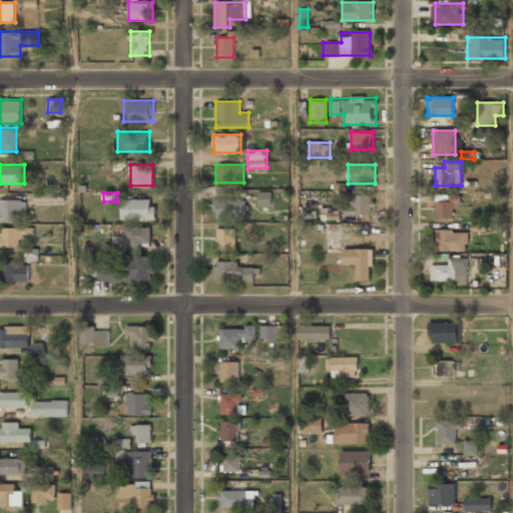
[(271,192),(258,192),(258,204),(271,204),(271,192)]
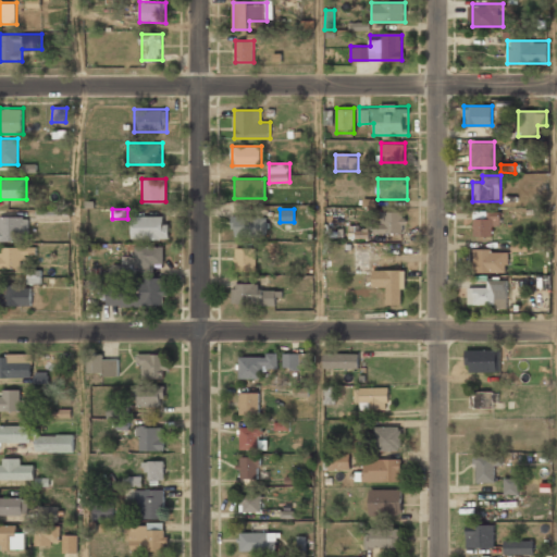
[(374,233),(405,233),(405,212),(374,212),(374,233)]
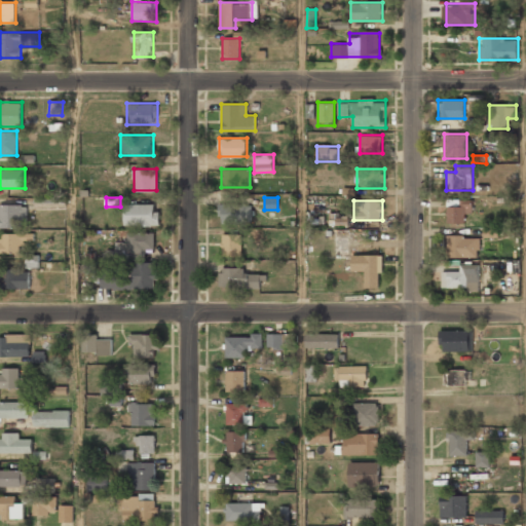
[(468,200),(448,200),(448,224),(468,224),(468,200)]
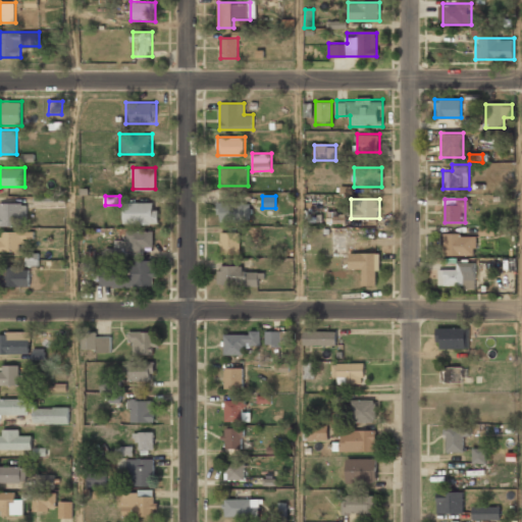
[(123,202),(123,223),(157,223),(157,202),(123,202)]
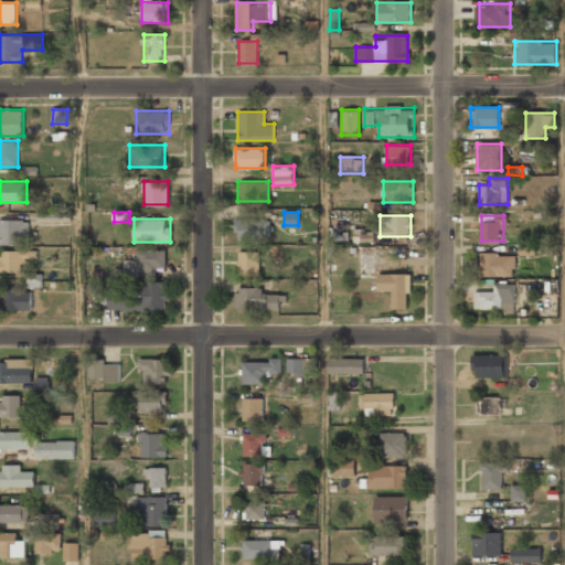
[(236,238),(262,238),(262,219),(236,219),(236,238)]
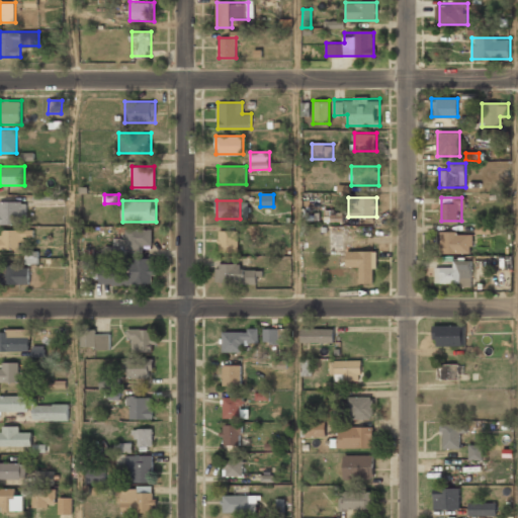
[(0,224),(26,224),(26,201),(0,201),(0,224)]
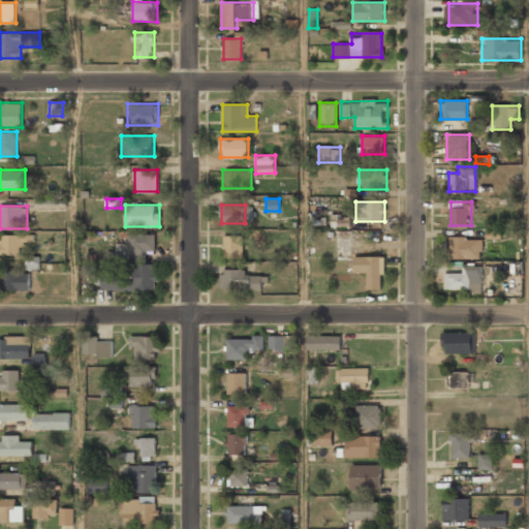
[(350,256),(350,229),(336,229),(336,256),(350,256)]
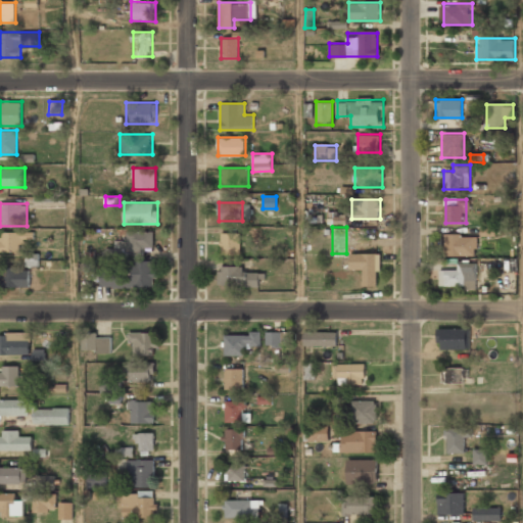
[(495,228),(480,228),(480,237),(495,237),(495,228)]
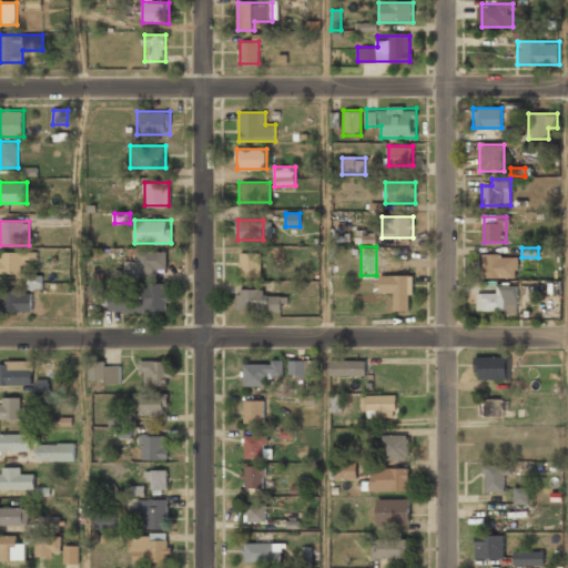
[(0,251),(0,273),(23,273),(23,261),(34,261),(34,251),(0,251)]
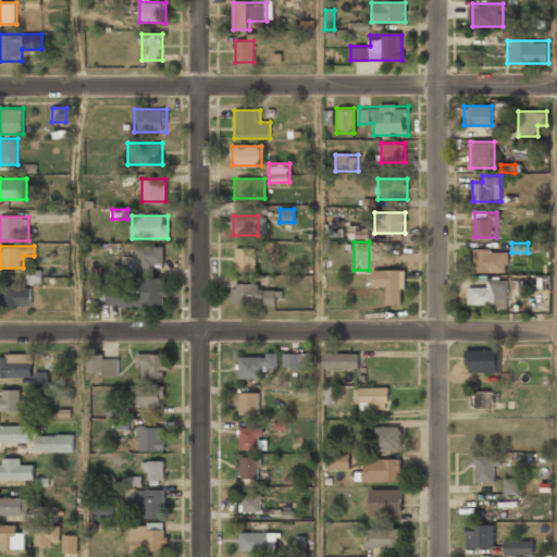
[(136,246),(136,267),(163,267),(163,246),(136,246)]
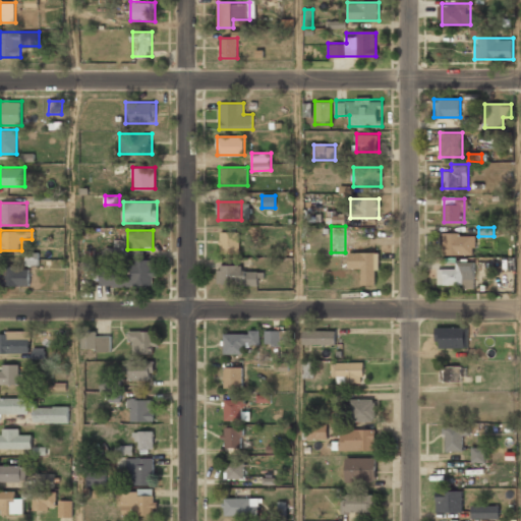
[(220,253),(239,253),(239,231),(220,231),(220,253)]
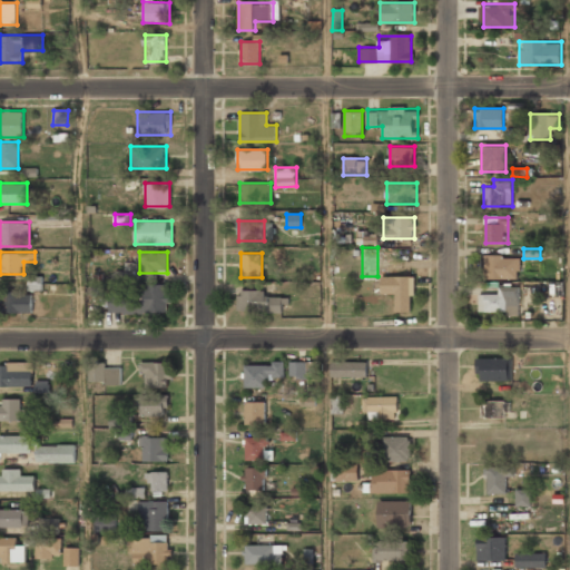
[(519,278),(519,255),(483,255),(483,278),(519,278)]
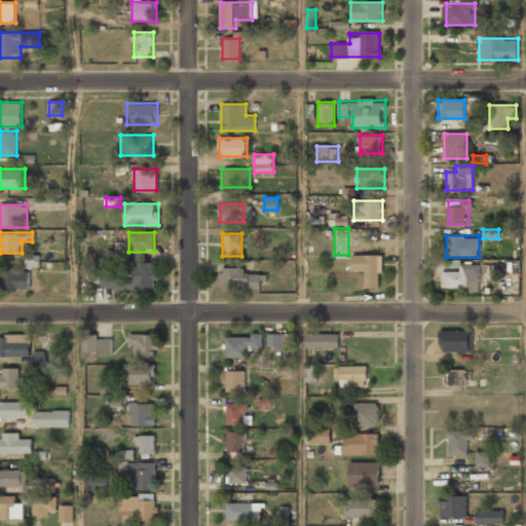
[(382,254),(351,254),(351,271),(363,271),(363,286),(382,286),(382,254)]
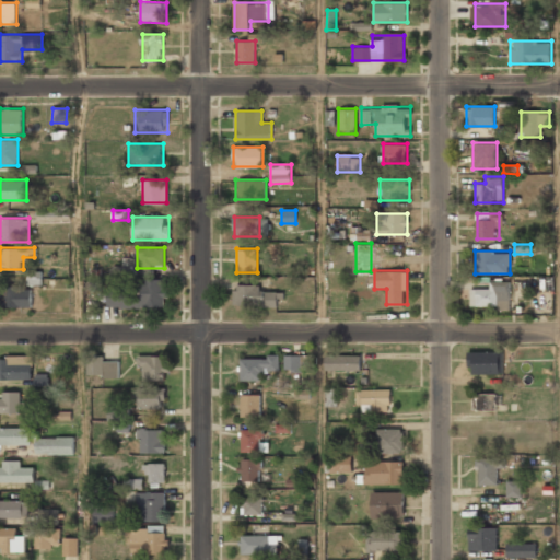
[(27,284),(43,284),(42,271),(27,271),(27,284)]
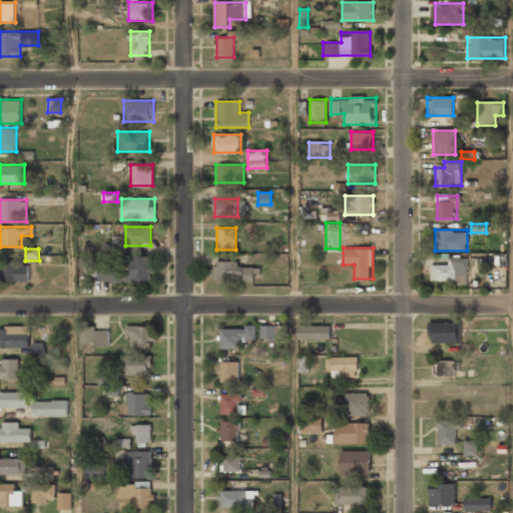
[(153,282),(153,255),(130,255),(130,267),(98,267),(98,282),(153,282)]
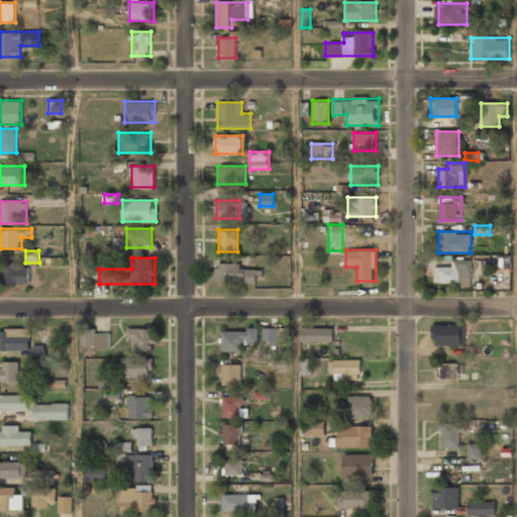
[(471,260),(452,260),(452,266),(434,266),(434,284),(471,284),(471,260)]
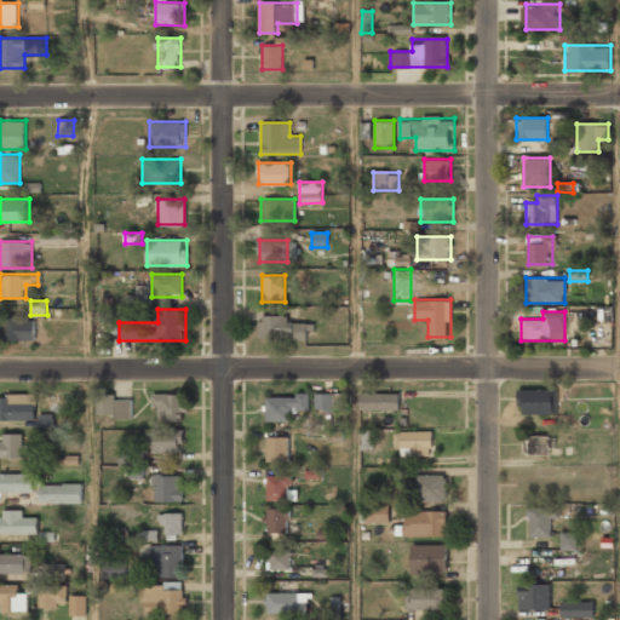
[(288,322),(288,315),(258,315),(258,340),(308,340),(308,322),(288,322)]
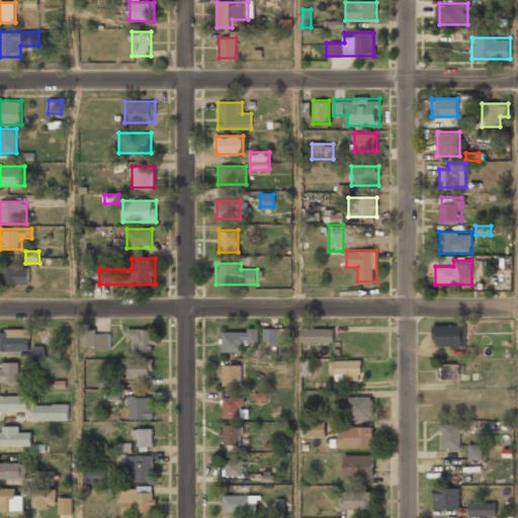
[(5,268),(5,284),(29,284),(29,268),(5,268)]
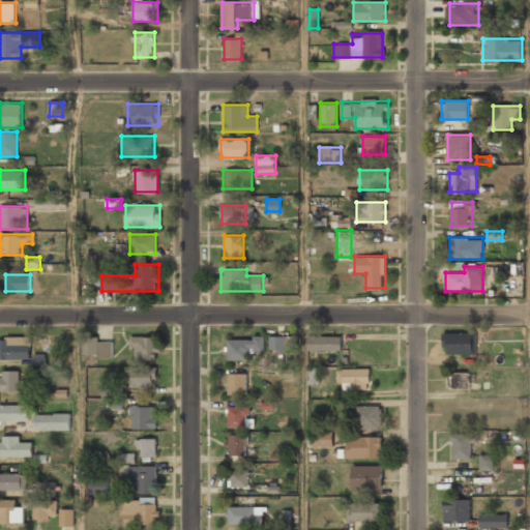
[(476,333),(442,333),(442,353),(476,353),(476,333)]
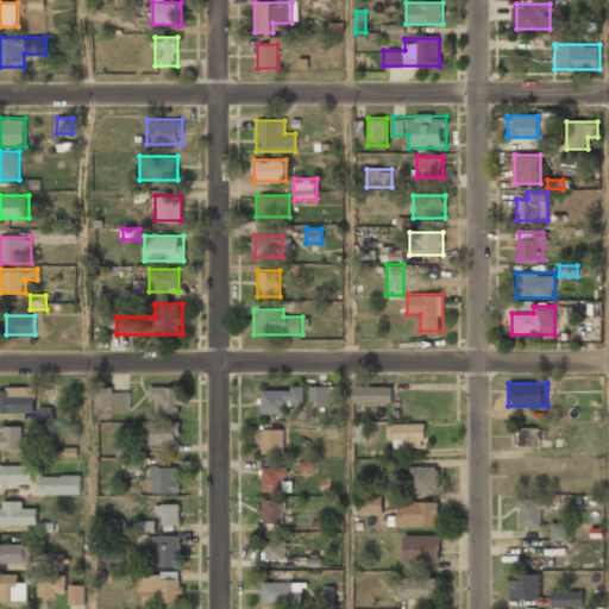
[(391,384),(358,384),(358,402),(391,402),(391,384)]
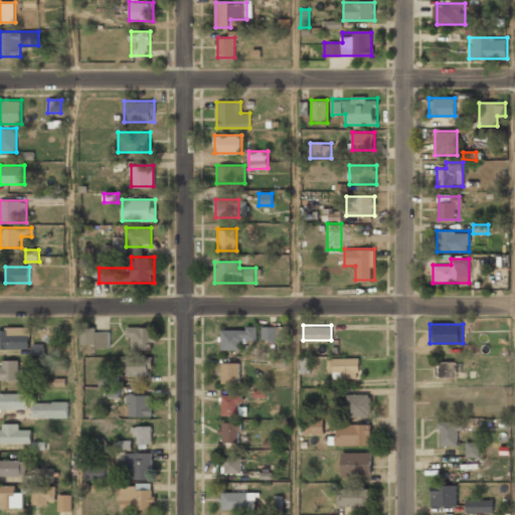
[(0,349),(30,349),(30,327),(0,327),(0,349)]
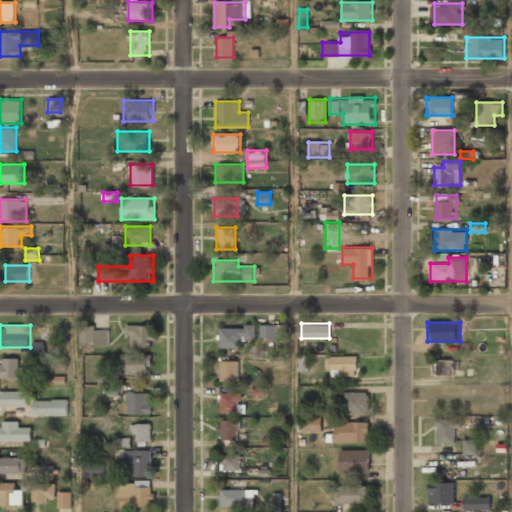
[(128,325),(128,346),(153,346),(153,325),(128,325)]
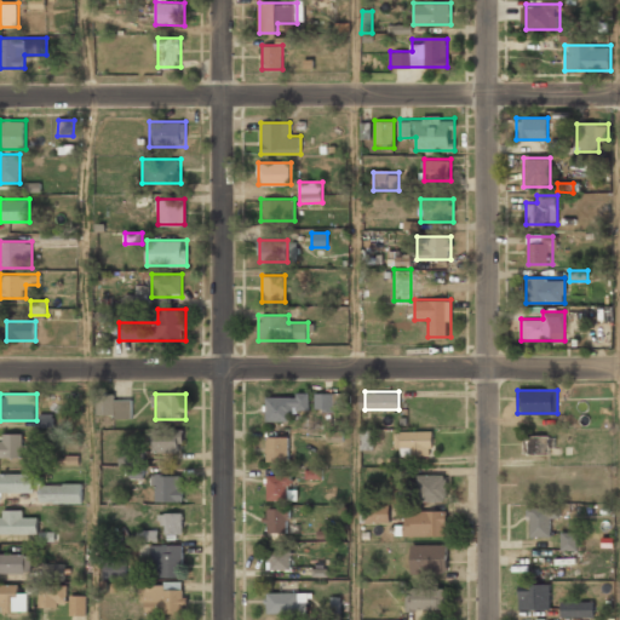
[(265,394),(265,418),(310,418),(310,394),(265,394)]
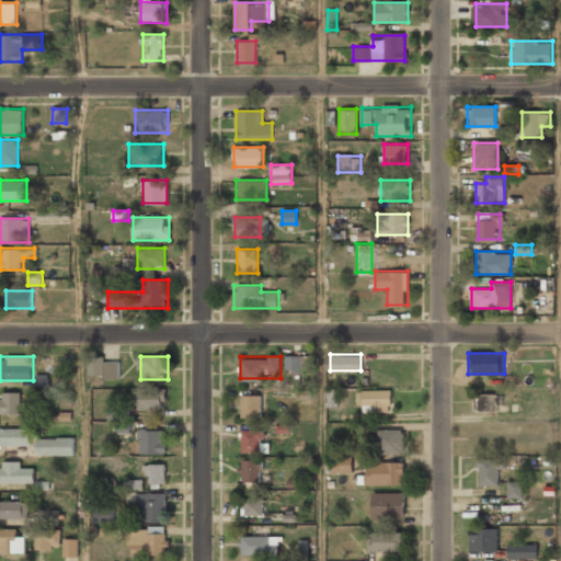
[(301,356),(285,356),(285,368),(301,368),(301,356)]
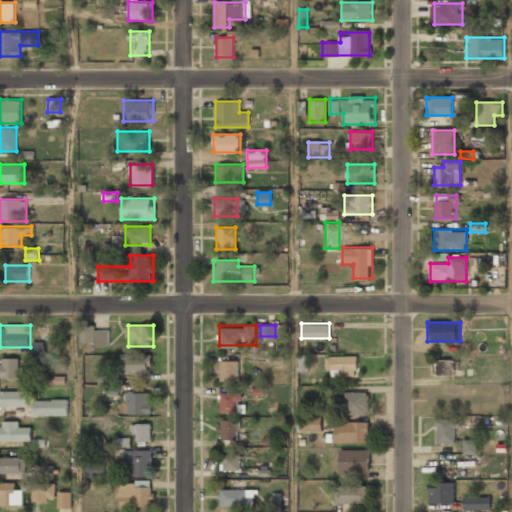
[(108,344),(108,328),(84,328),(84,344),(108,344)]
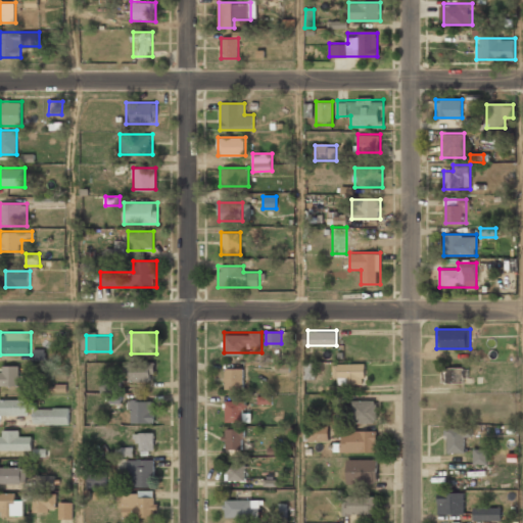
[(33,360),(44,360),(45,349),(33,349),(33,360)]
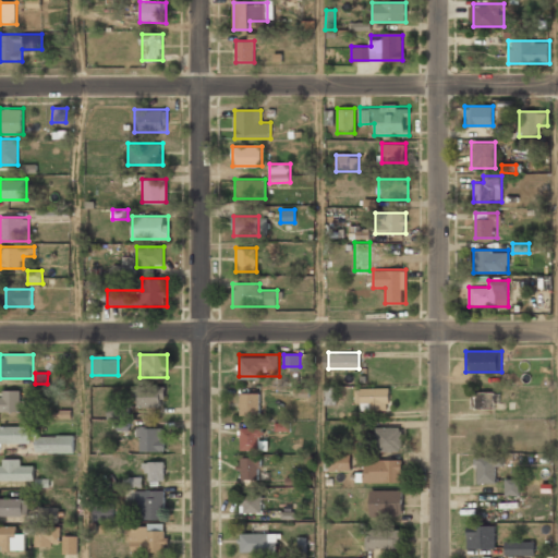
[(389,386),(358,386),(358,409),(389,409),(389,386)]
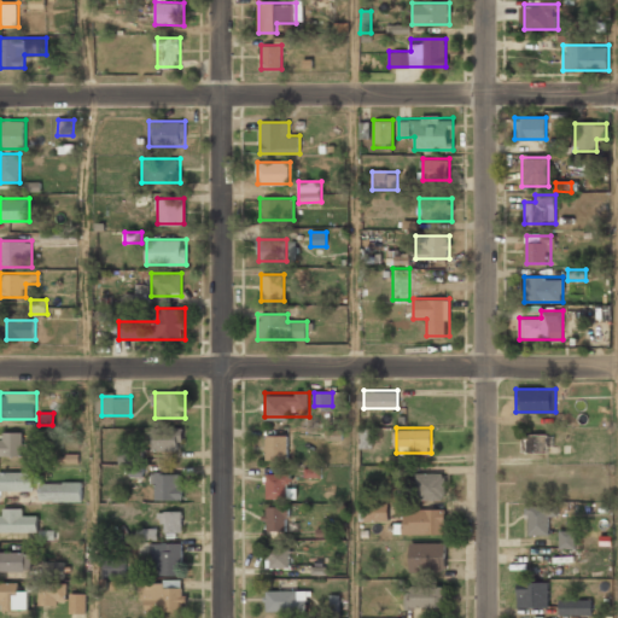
[(184,429),(151,429),(151,449),(184,449),(184,429)]
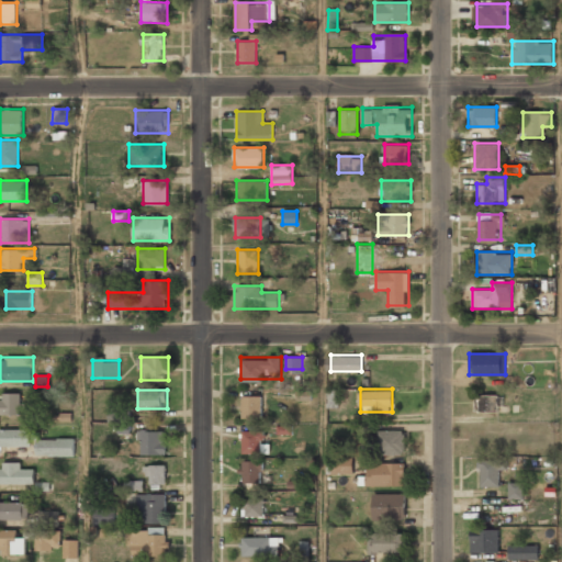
[(327,407),(339,407),(339,390),(327,390),(327,407)]
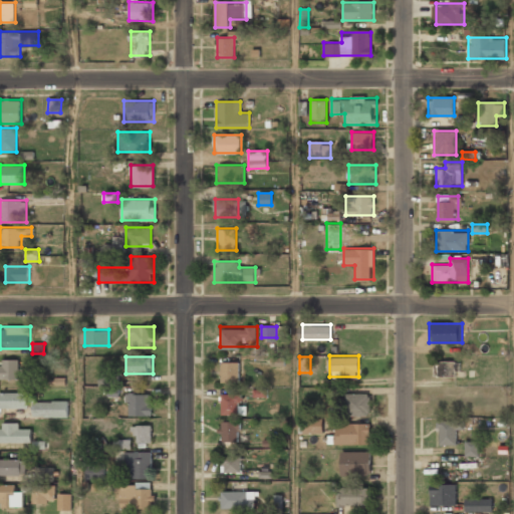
[(0,378),(18,378),(18,360),(0,360),(0,378)]
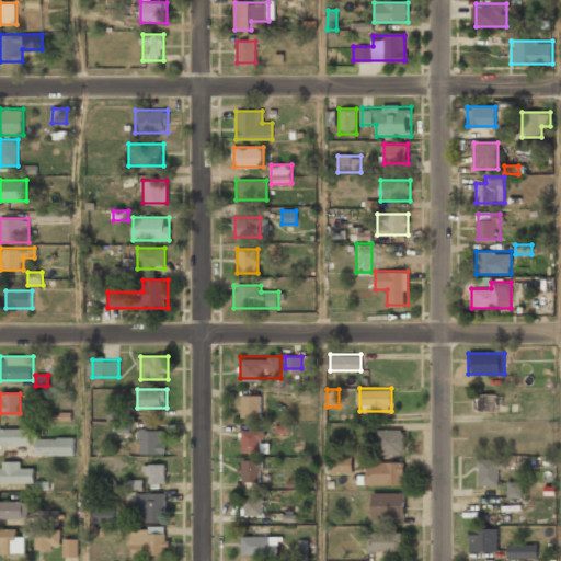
[(261,416),(261,395),(241,395),(241,416),(261,416)]
